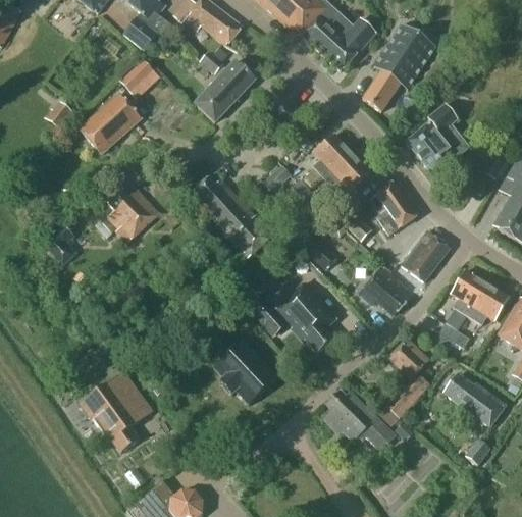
[(81,0),(96,11),(104,0),(81,0)]
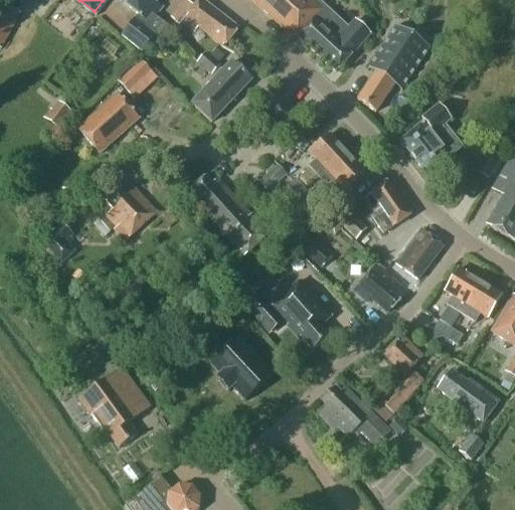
[(162,4),(156,0),(124,0),(138,11),(121,32),(143,48),(166,18),(156,11),(162,4)]
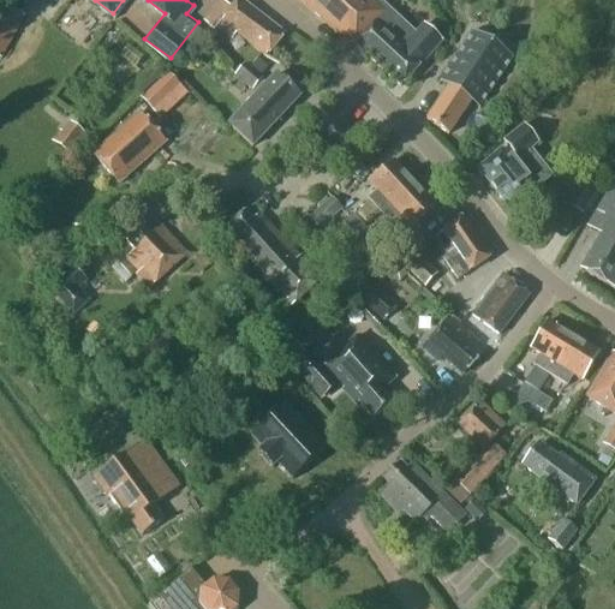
[(284,30),(245,0),(236,0),(232,4),(227,0),(218,0),(204,17),(214,27),(218,23),(232,35),(237,29),(266,52),(284,30)]
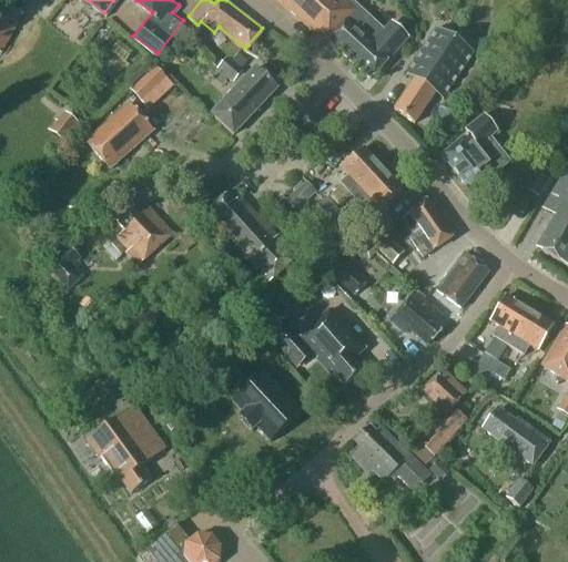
[(281,0),(310,27),(327,37),(369,75),(408,33),(392,18),(384,27),(355,0),(281,0)]
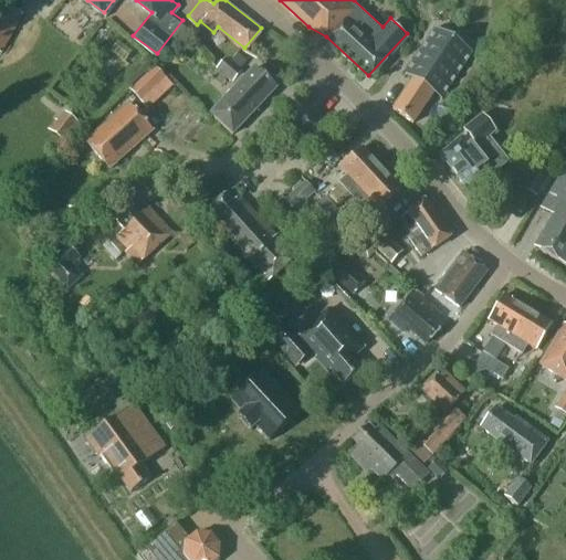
[(0,31),(14,13),(0,1),(0,31)]
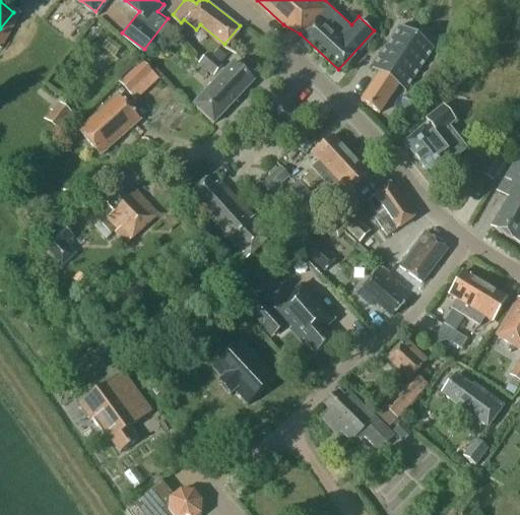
[(405,87),(434,45),(399,22),(371,65),(373,66),(373,65),(379,69),(361,98),(379,110),(398,81),(404,85),(403,86),(405,87)]
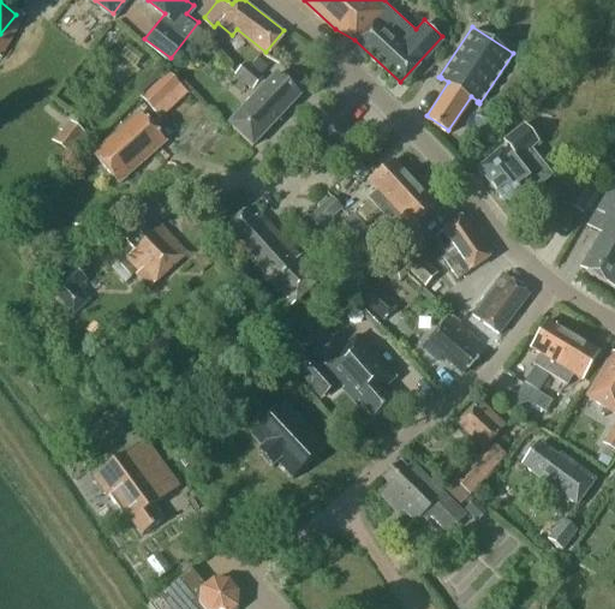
[(264,65),(256,57),(251,61),(246,58),(228,78),(240,89),(248,81),(254,87),(264,75),(260,71),(264,65)]
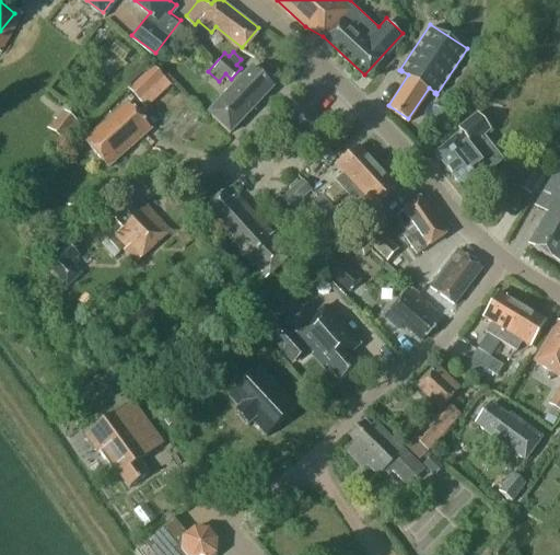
[(152,60),(127,83),(147,104),(171,81),(152,60)]
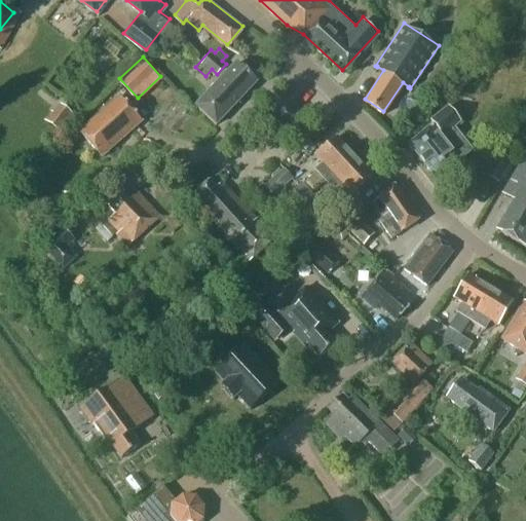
[(257,78),(236,60),(217,80),(217,79),(195,103),(216,121),(257,78)]
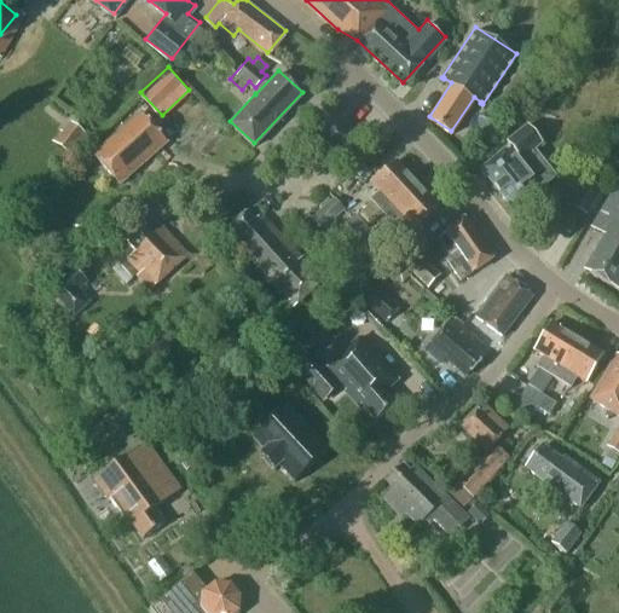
[(93,152),(120,180),(168,137),(142,108),(93,152)]
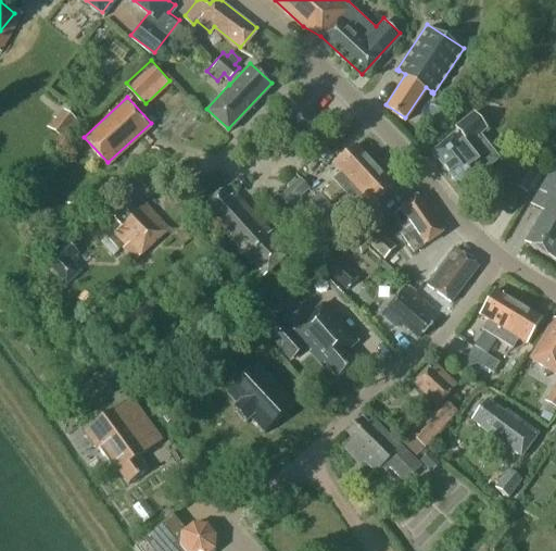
[(76,117),(63,108),(57,116),(54,115),(48,123),(63,135),(76,117)]
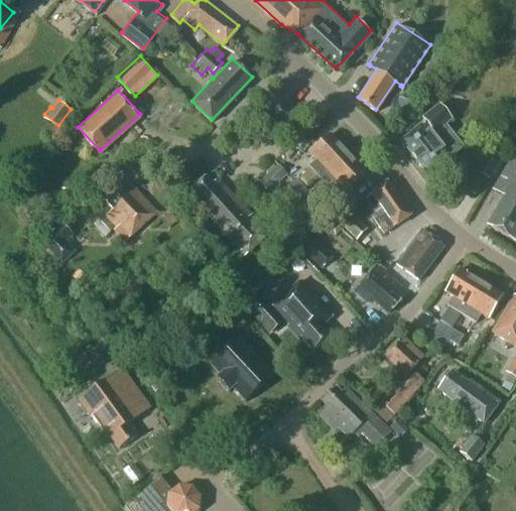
[(444,125),(449,121),(448,119),(452,116),(444,108),(439,101),(422,115),(425,120),(401,139),(428,173),(455,152),(454,151),(461,146),(452,135),(444,125)]
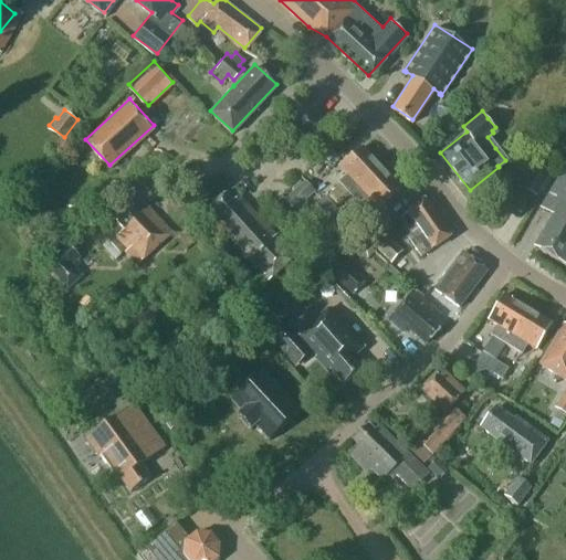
[(339,181),(327,193),(338,204),(350,192),(381,165),(362,144),(339,165),(346,172),(338,179),(339,181)]
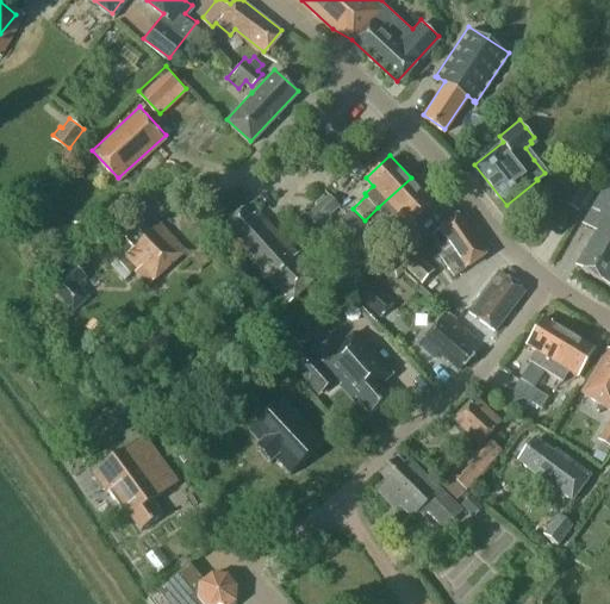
[(562,198),(579,207),(593,181),(578,172),(562,198)]
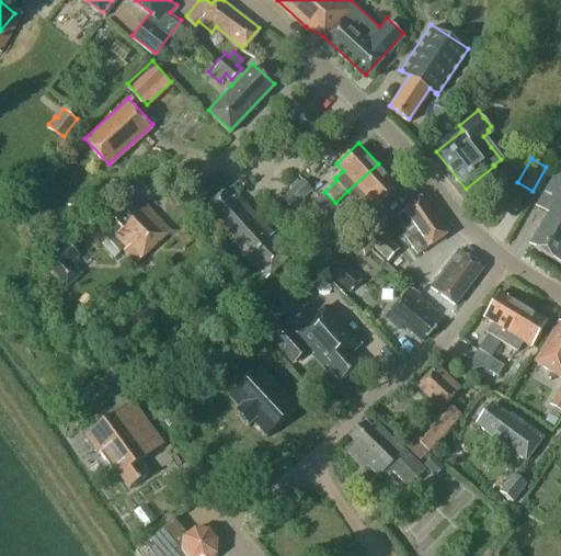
[(560,160),(536,204),(548,211),(529,242),(560,261),(560,160)]
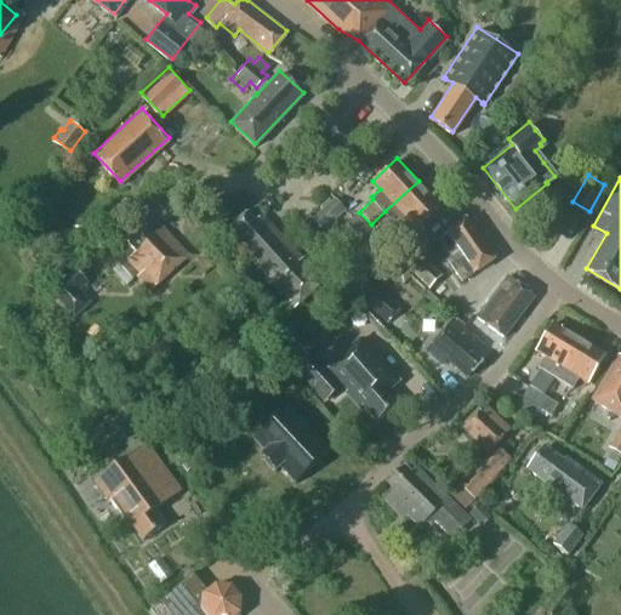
[(385,211),(371,225),(381,235),(394,222),(398,226),(408,218),(415,226),(439,204),(419,181),(385,211)]
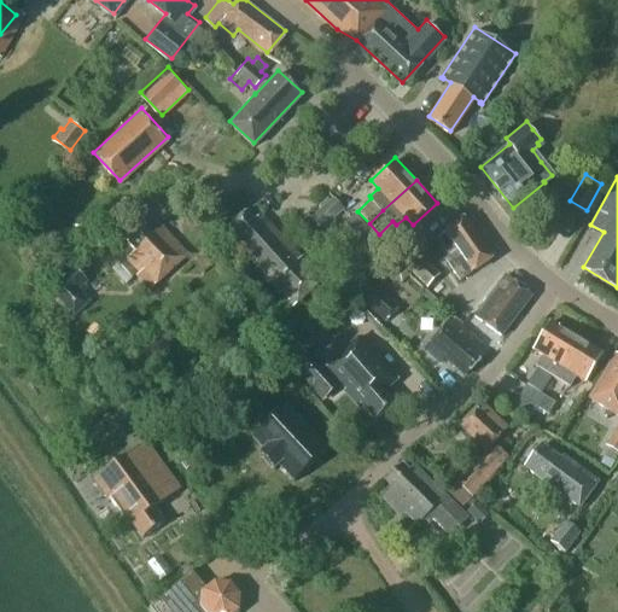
[(312,214),(322,226),(344,207),(333,194),(312,214)]
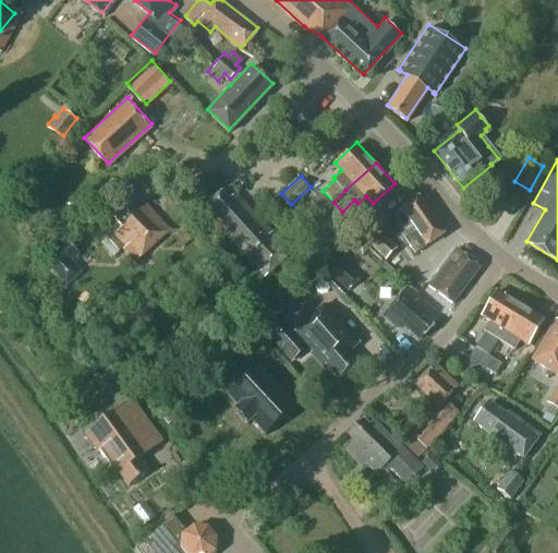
[(264,275),(289,251),(290,249),(235,190),(230,195),(222,188),(207,202),(214,209),(208,215),(220,228),(222,226),(232,238),(230,239),(253,263),(255,261),(263,268),(259,271),(264,275)]
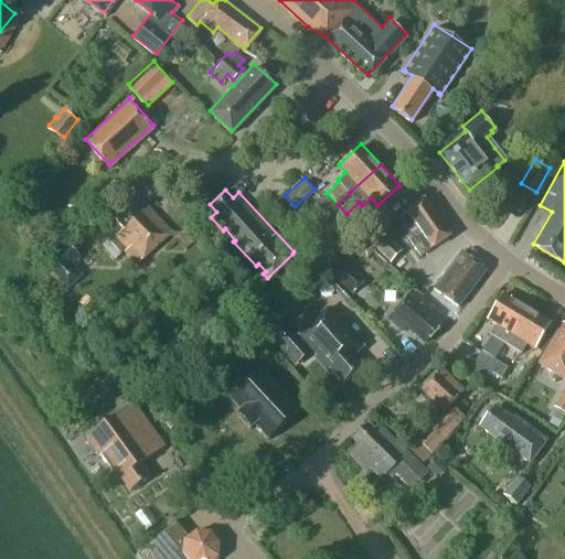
[(338,204),(327,193),(326,192),(315,202),(327,215),(338,204)]
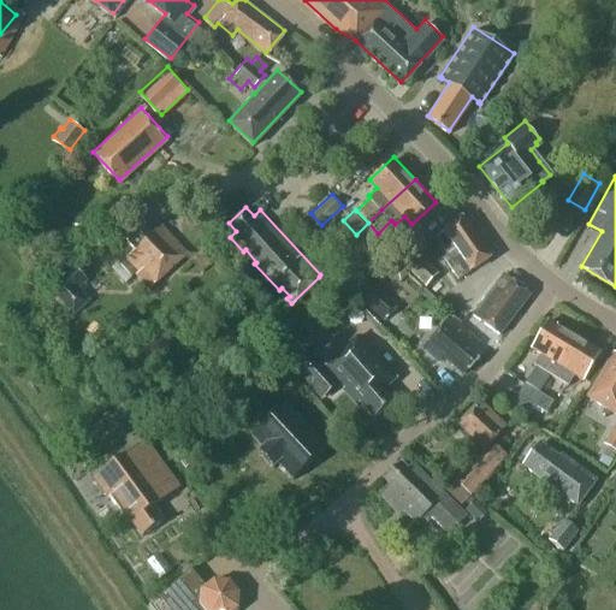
[(492,252),(465,212),(437,232),(449,252),(444,255),(458,276),(492,252)]
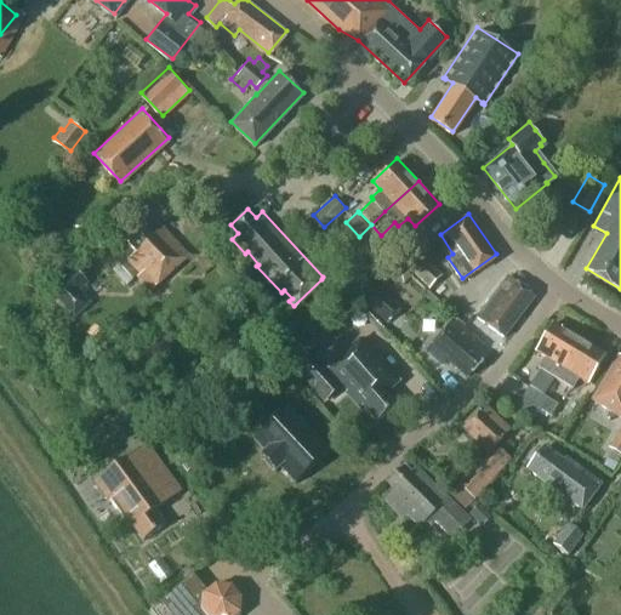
[(153,232),(149,227),(146,223),(127,240),(136,249),(126,257),(152,285),(188,251),(163,223),(153,232)]
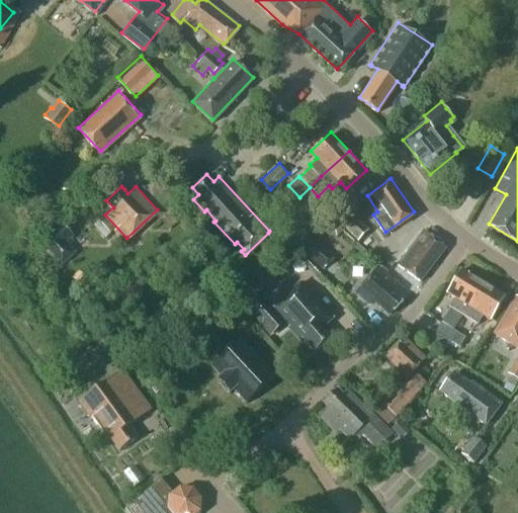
[(308,205),(318,196),(310,187),(299,197),(308,205)]
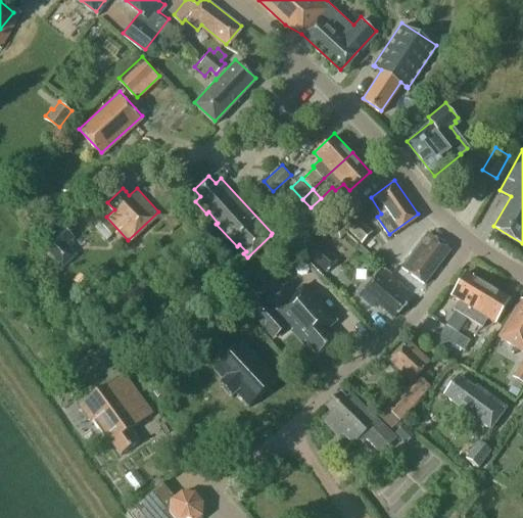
[(298,198),(291,191),(285,196),(292,204),(298,198)]
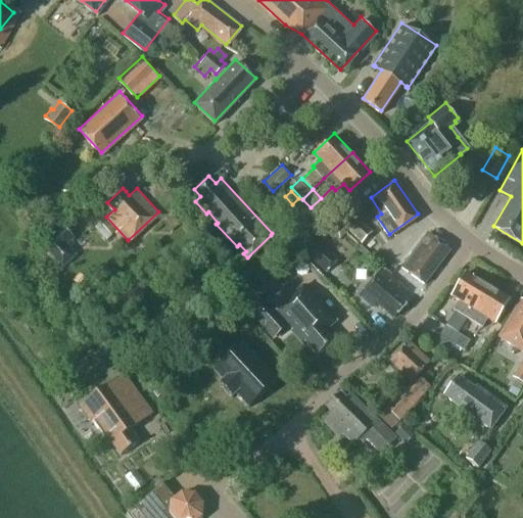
[(373,229),(355,212),(344,223),(362,240),(373,229)]
